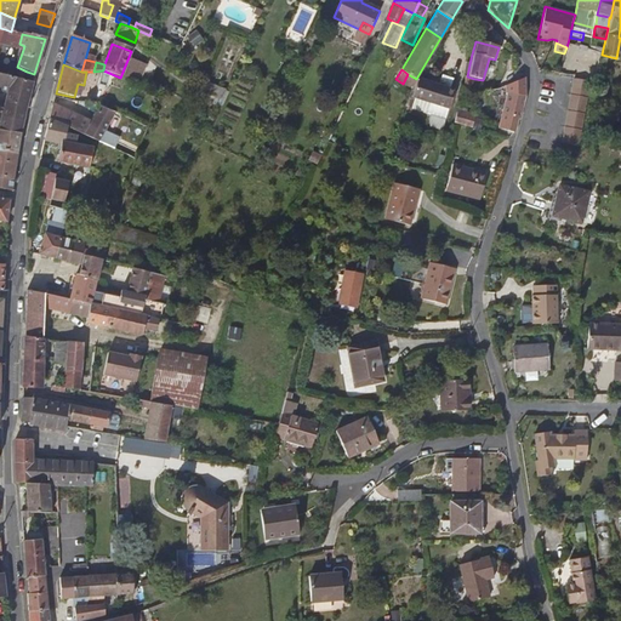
[(0,120),(0,130),(20,135),(32,83),(0,74),(0,92),(6,95),(0,120)]
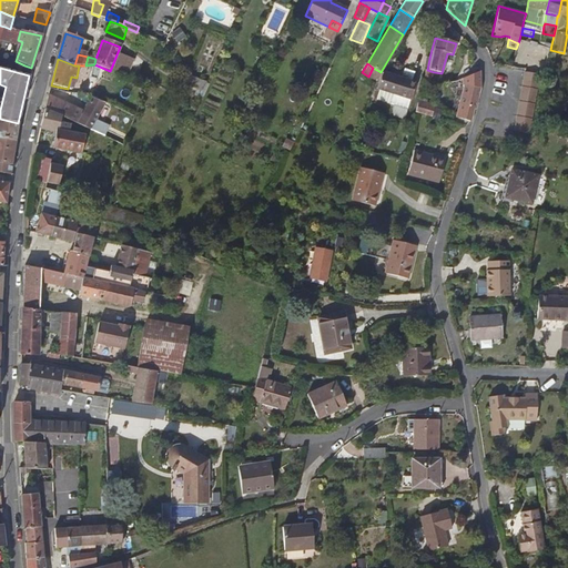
[(373,68),(368,77),(375,81),(381,72),(373,68)]
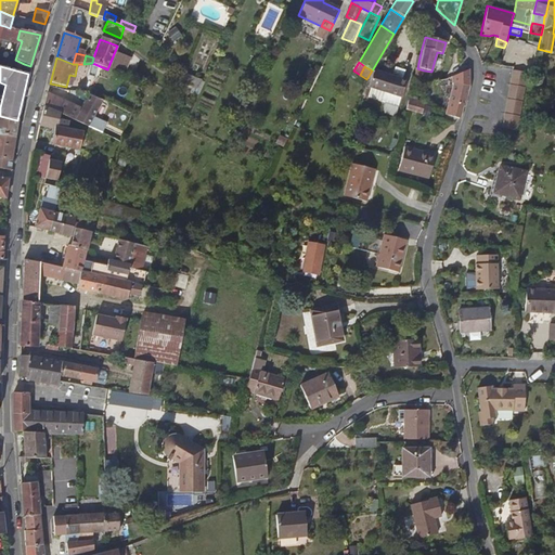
[(526,72),(512,69),(502,126),(516,129),(526,72)]
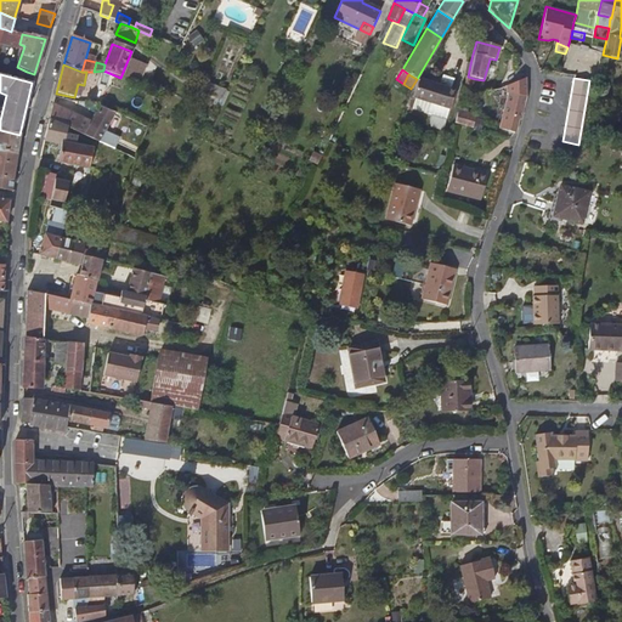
[(418,80),(411,97),(414,99),(448,108),(453,90),(418,80)]
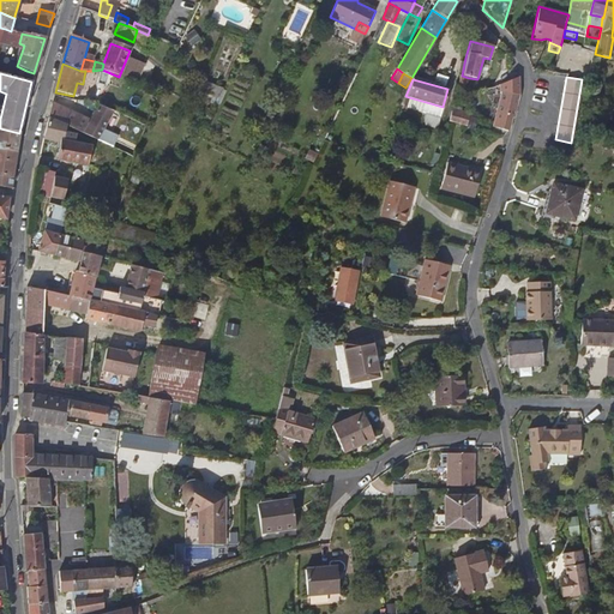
[(220,98),(222,89),(209,85),(206,95),(220,98)]
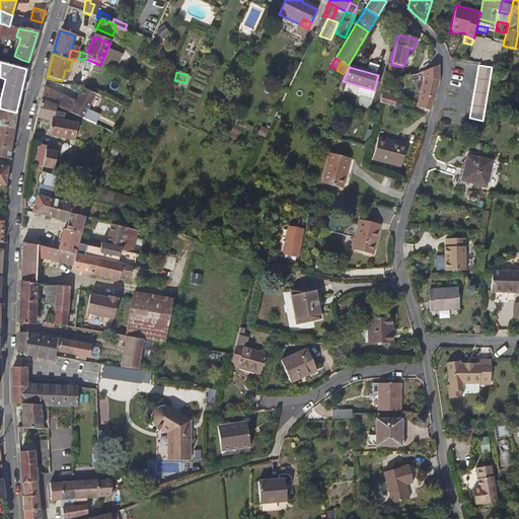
[(434,100),(438,81),(424,77),(419,95),(418,94),(415,107),(428,110),(431,99),(434,100)]
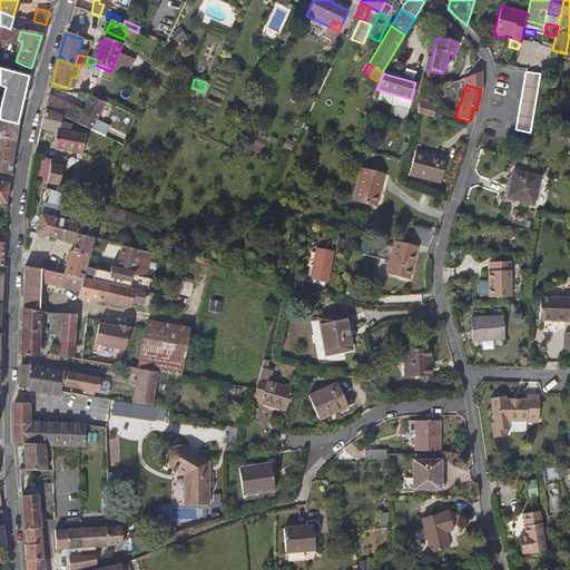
[(408,109),(411,99),(380,90),(377,100),(408,109)]
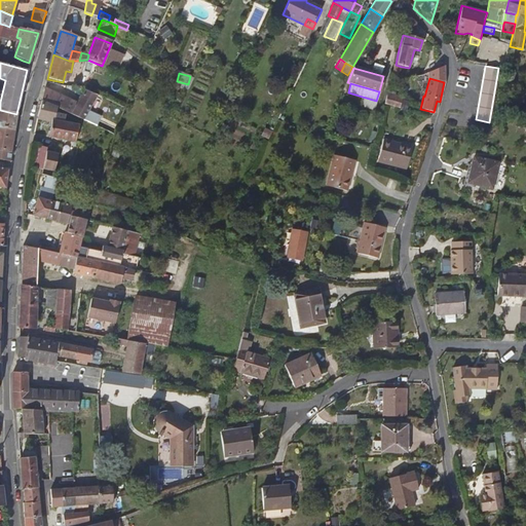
[(60,95),(44,88),(41,101),(53,107),(60,95)]
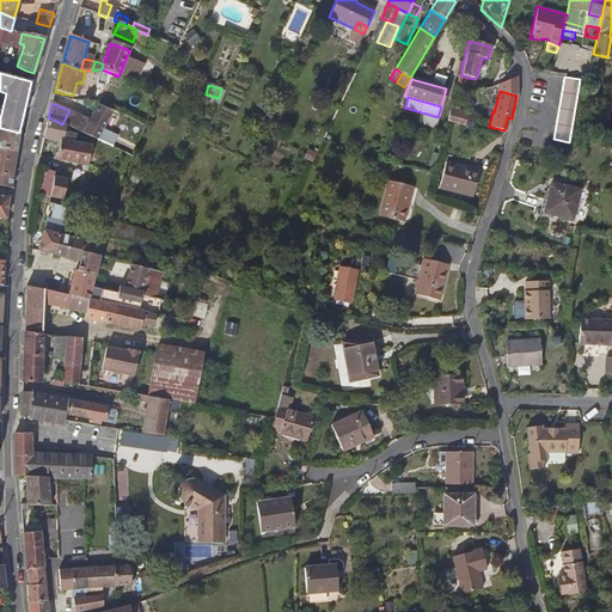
[(112,111),(98,105),(90,120),(69,110),(62,124),(65,126),(96,140),(112,111)]
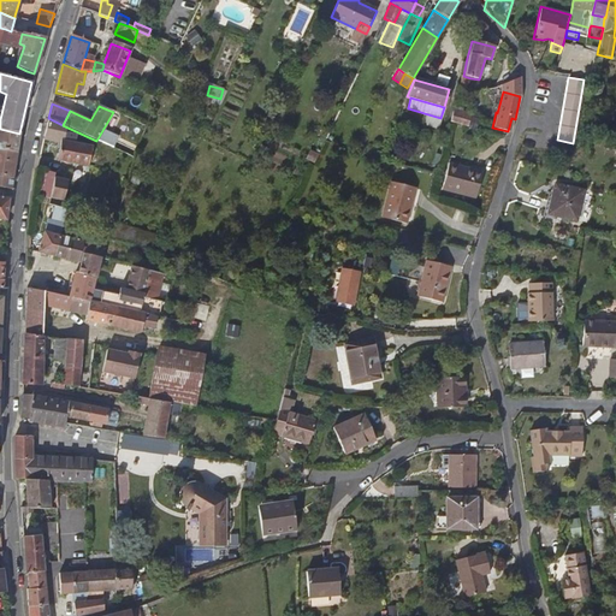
[(451,114),(450,123),(467,128),(469,119),(451,114)]
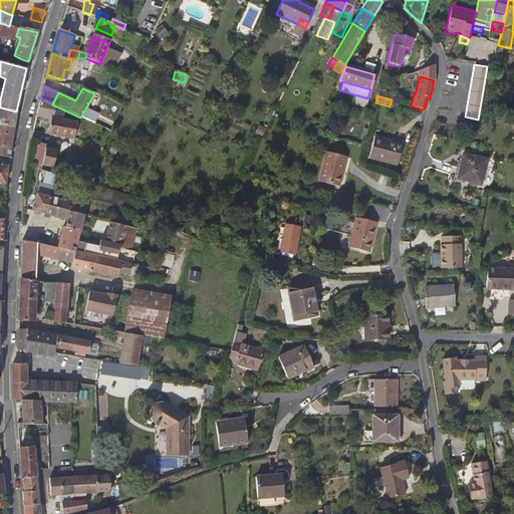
[(52,104),(40,98),(36,116),(50,119),(46,135),(72,140),(75,122),(51,117),(54,105),(52,104)]
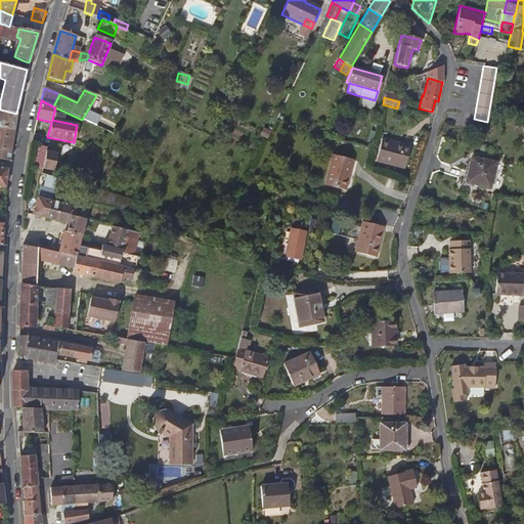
[(0,127),(13,129),(16,114),(0,110),(0,127)]
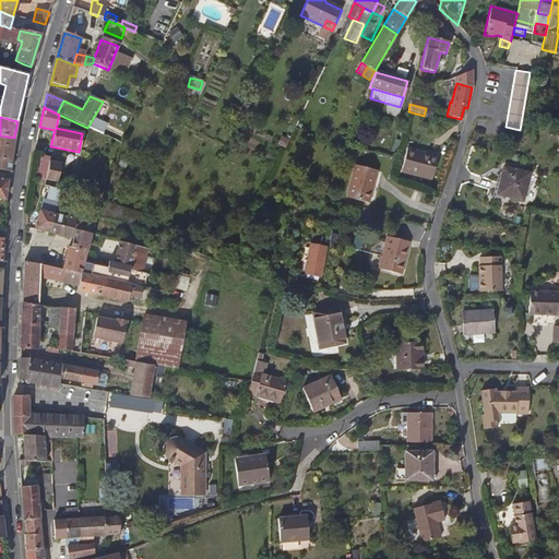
[(0,169),(10,171),(14,138),(0,135),(0,169)]
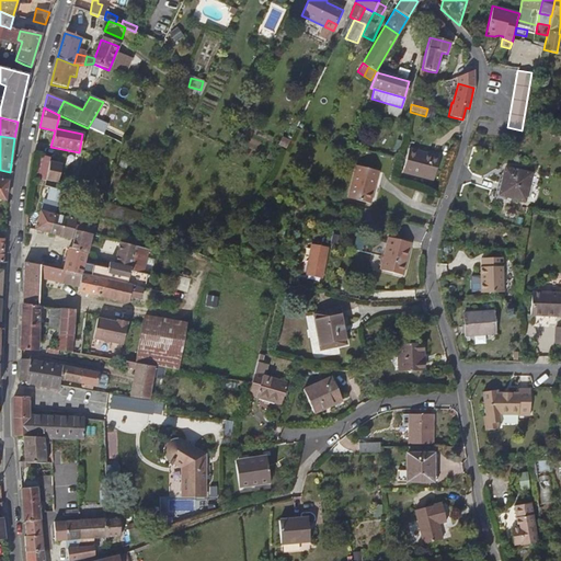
[(407,149),(401,173),(432,181),(438,158),(407,149)]
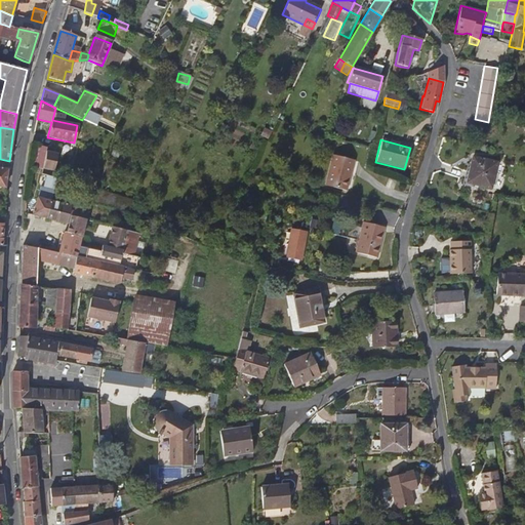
[(45,151),(45,150),(37,147),(33,166),(42,168),(42,165),(45,151)]
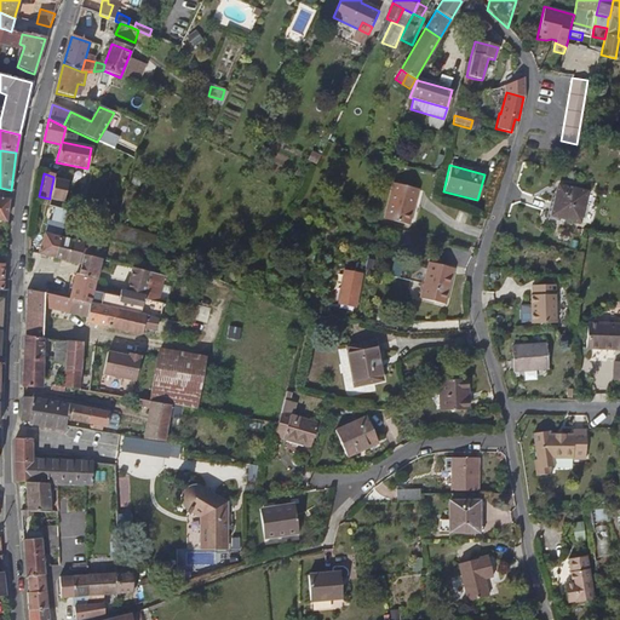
[(84,185),(53,178),(50,195),(50,199),(80,206),(80,205),(81,200),(84,185)]
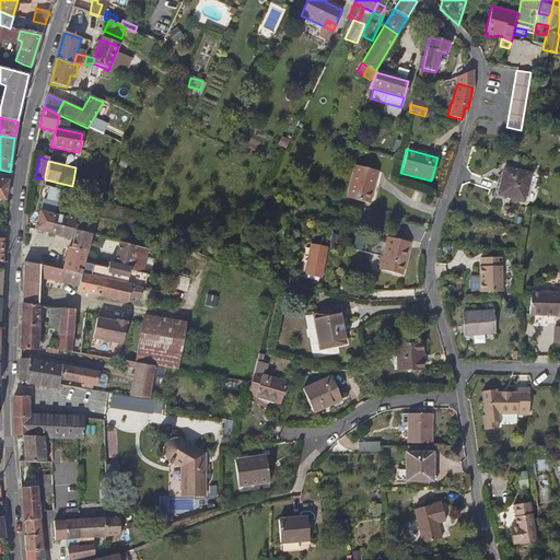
[(371,203),(378,171),(354,165),(347,198),(371,203)]
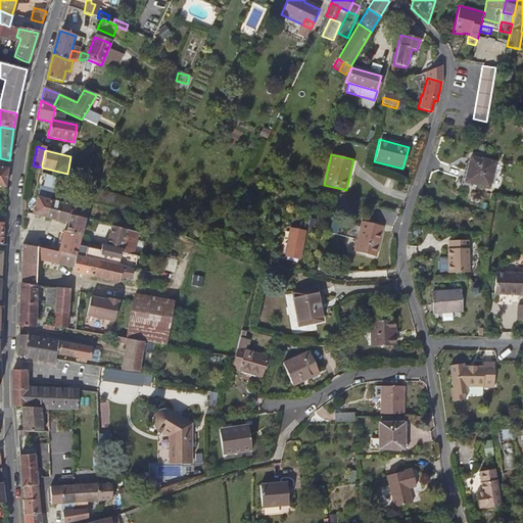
[(471,156),(469,167),(472,168),(469,184),(472,184),(489,188),(494,162),(471,156)]
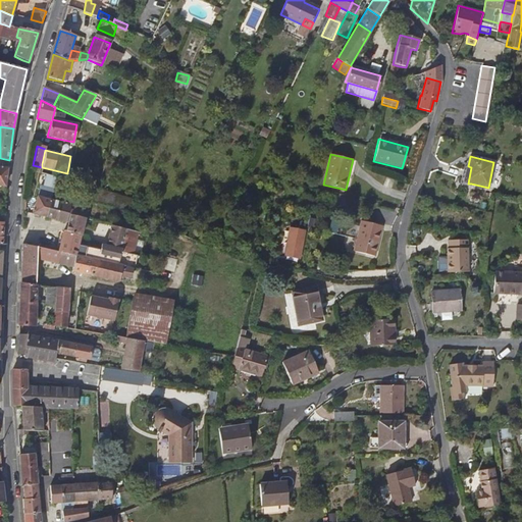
[(464,183),(468,166),(464,165),(460,185),(470,187),(471,184),(468,184),(464,183)]
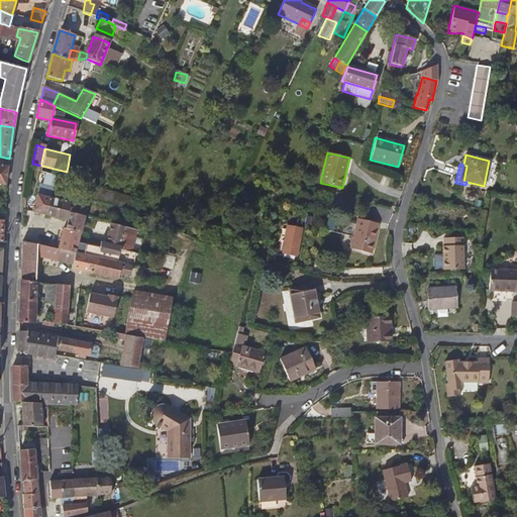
[(45,182),(53,184),(55,175),(39,172),(37,180),(45,182)]
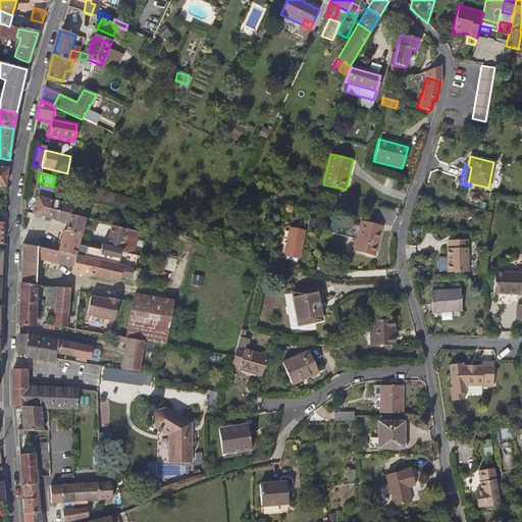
[(37,187),(35,196),(50,200),(52,191),(46,189),(37,187)]
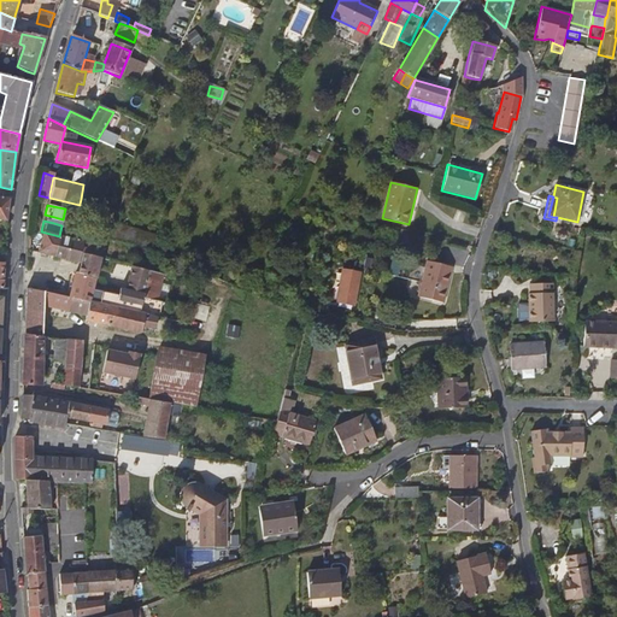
[(113,235),(150,247),(154,233),(118,221),(113,235)]
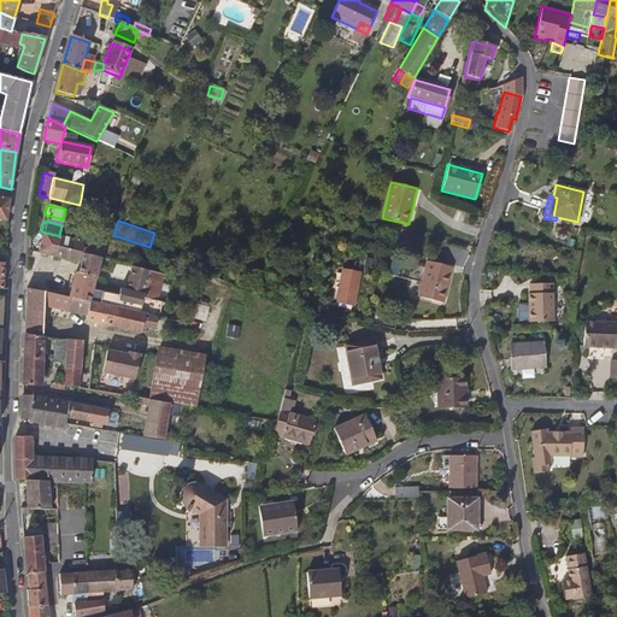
[(41,231),(37,253),(54,257),(59,236),(41,231)]
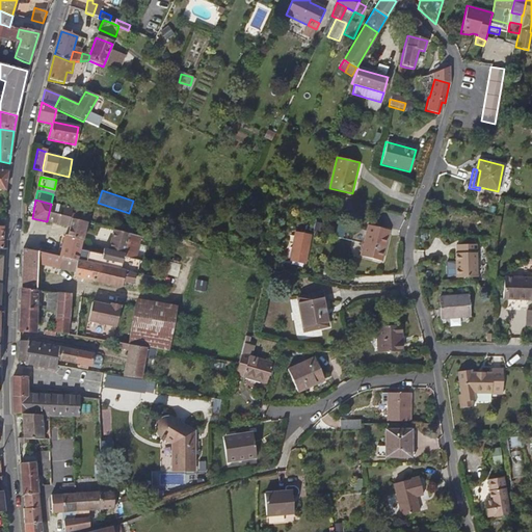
[(51,204),(47,221),(67,227),(71,209),(51,204)]
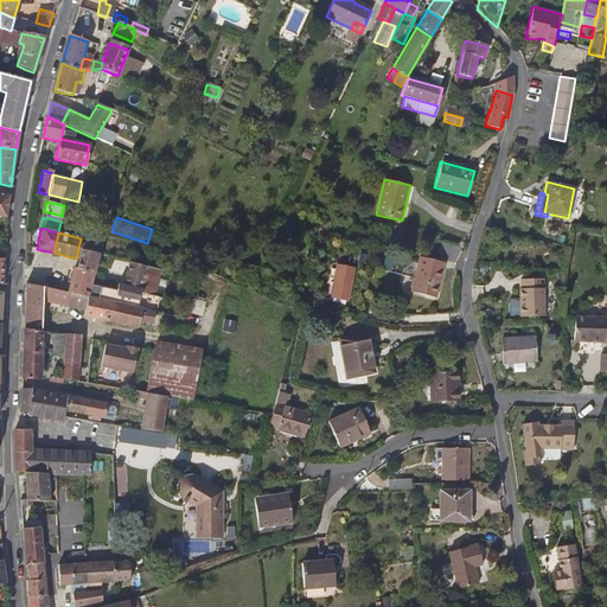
[(84,238),(82,250),(98,254),(101,243),(84,238)]
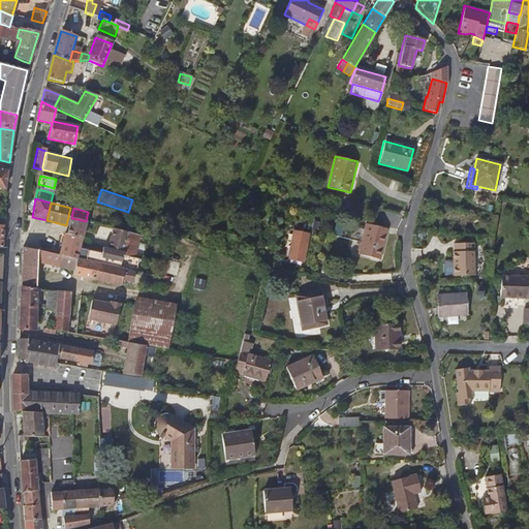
[(64,235),(59,255),(76,258),(79,249),(85,224),(94,226),(93,227),(104,230),(105,226),(86,221),(71,218),(69,226),(67,235),(64,235)]
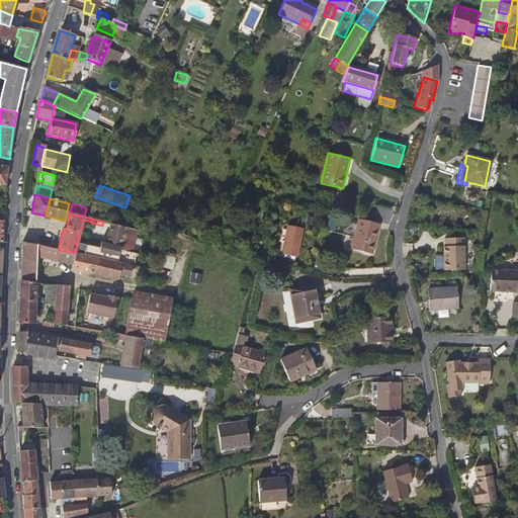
[(108,214),(106,223),(109,224),(117,226),(120,218),(108,214)]
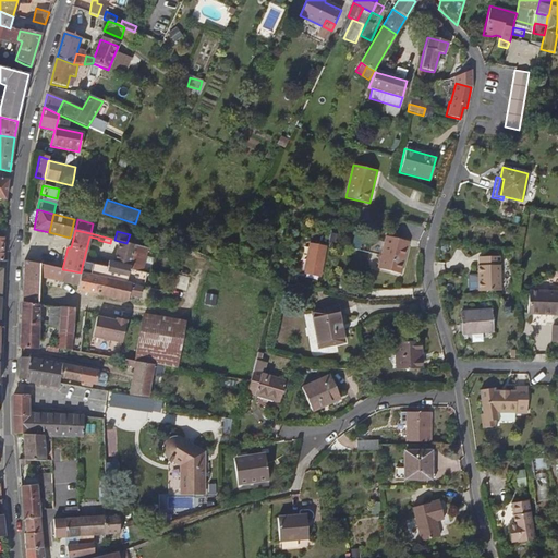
[(402,274),(407,256),(403,255),(407,241),(387,237),(380,269),(402,274)]
